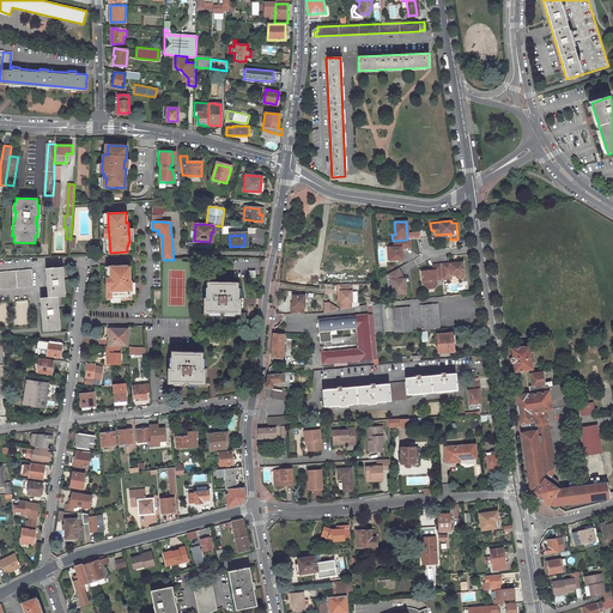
[(396,248),(393,248),(389,248),(390,261),(402,260),(401,249),(410,248),(410,240),(407,240),(395,241),(396,248)]
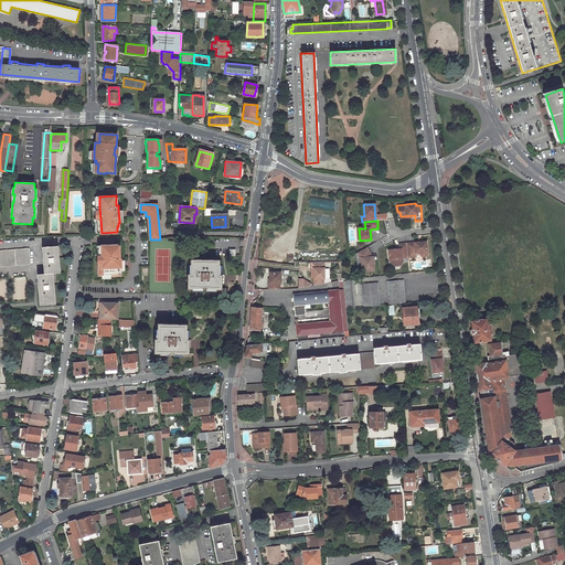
[(425,242),(405,244),(406,248),(406,249),(406,257),(414,257),(414,253),(418,253),(420,255),(424,254),(426,252),(425,242)]
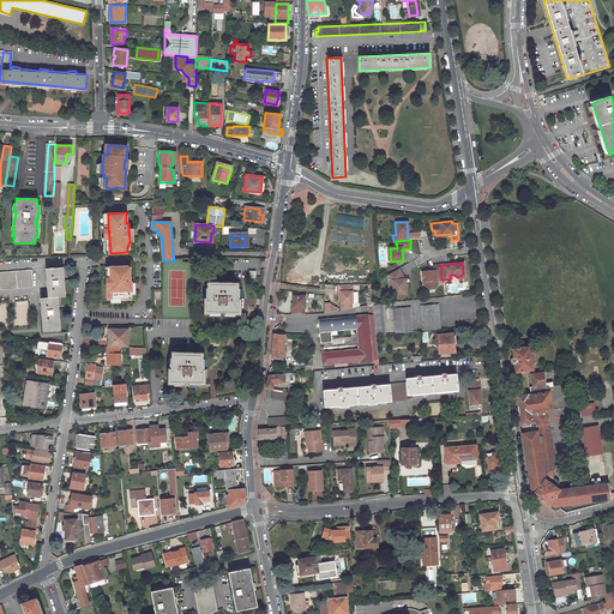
[(425,286),(437,284),(437,280),(441,280),(441,271),(441,270),(440,265),(432,265),(433,271),(431,272),(431,270),(421,271),(422,282),(423,282),(425,286)]
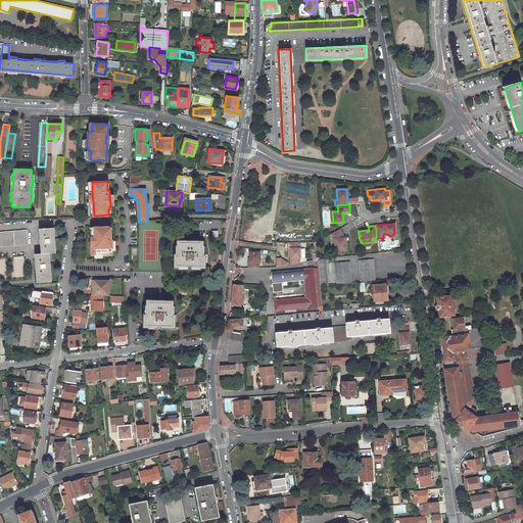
[(53,227),(39,228),(41,251),(34,252),(37,281),(50,279),(48,251),(54,250),(53,227)]
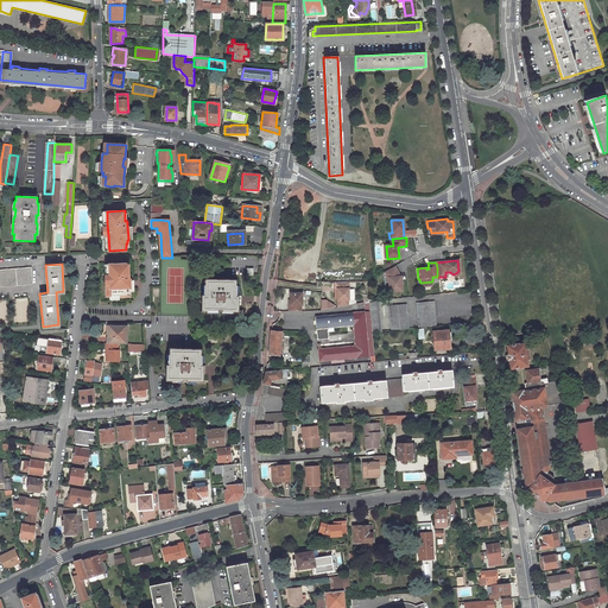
[(109,276),(111,284),(111,289),(112,289),(112,299),(120,299),(120,297),(120,295),(132,295),(131,292),(131,280),(131,278),(130,279),(130,274),(128,274),(128,273),(127,273),(127,264),(109,264),(109,276)]
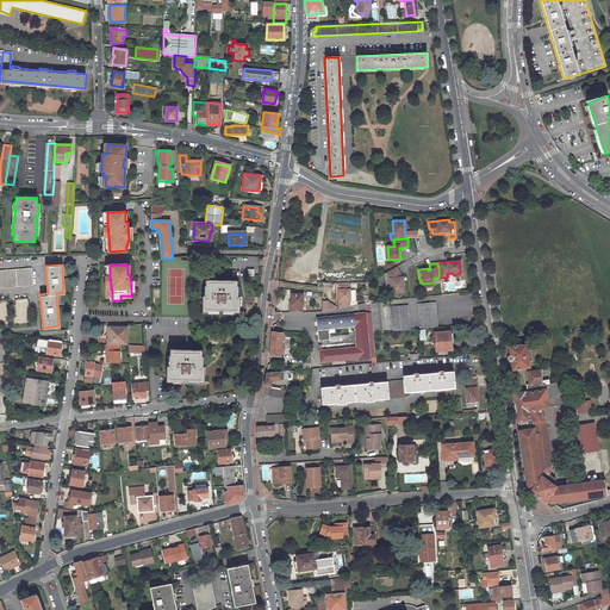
[(0,286),(32,284),(30,267),(0,268),(0,286)]
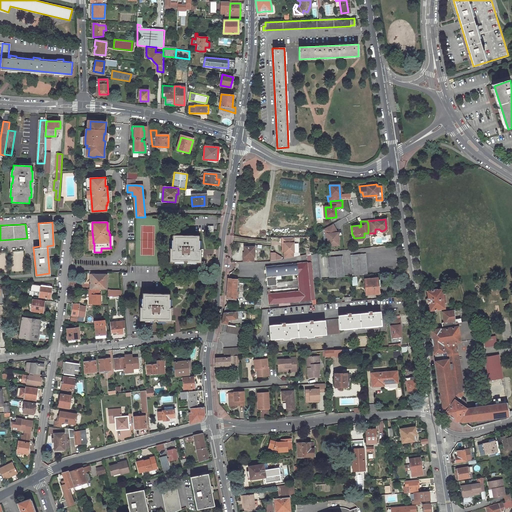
[(340,244),(339,233),(338,233),(333,224),(324,229),(327,234),(328,234),(329,238),(330,246),(340,244)]
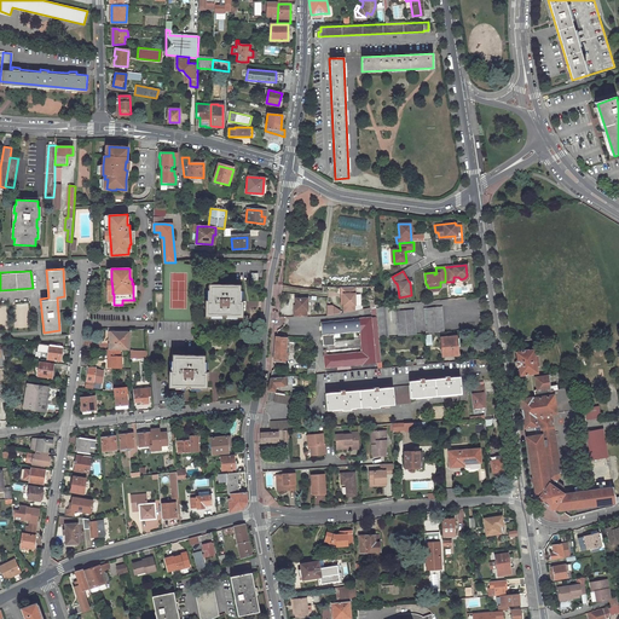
[(241,287),(209,285),(209,301),(206,301),(206,317),(223,317),(223,316),(226,316),(226,318),(243,318),(243,302),(241,302),(241,287)]
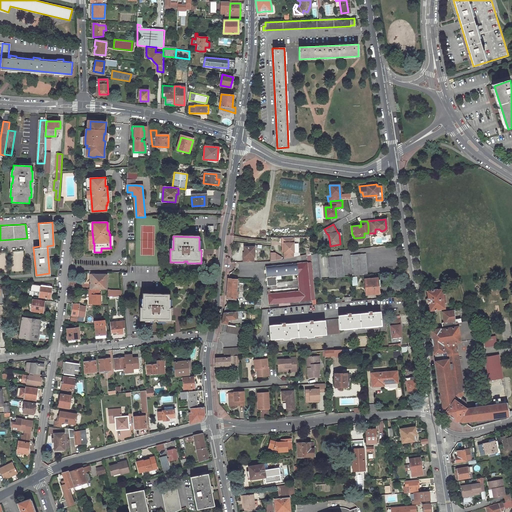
[(285,246),(285,252),(295,252),(294,237),(283,237),(283,243),(285,243),(285,246)]
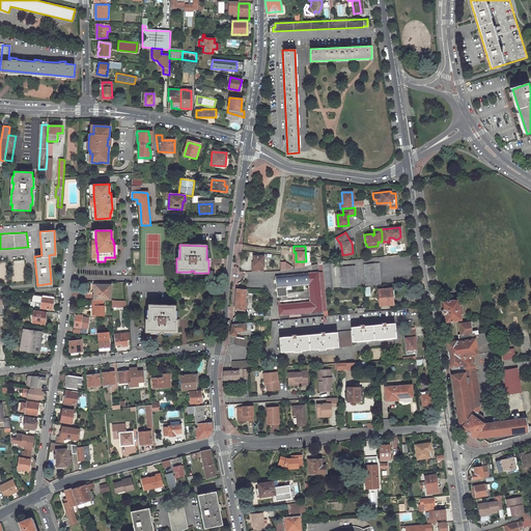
[(251,271),(262,270),(262,266),(263,266),(263,255),(253,255),(253,260),(253,266),(251,264),(251,271)]
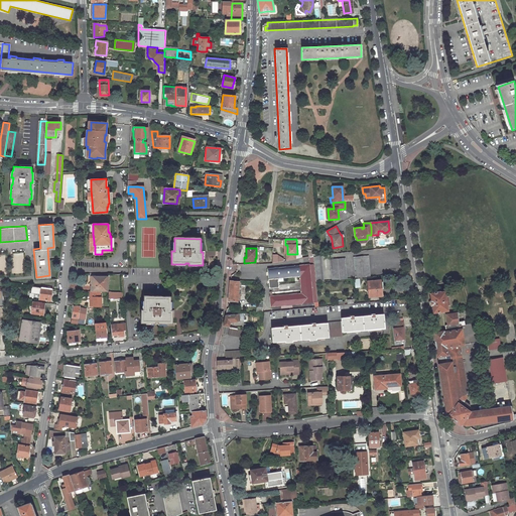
[(313,264),(314,270),(321,270),(321,265),(320,255),(312,255),(312,256),(313,264)]
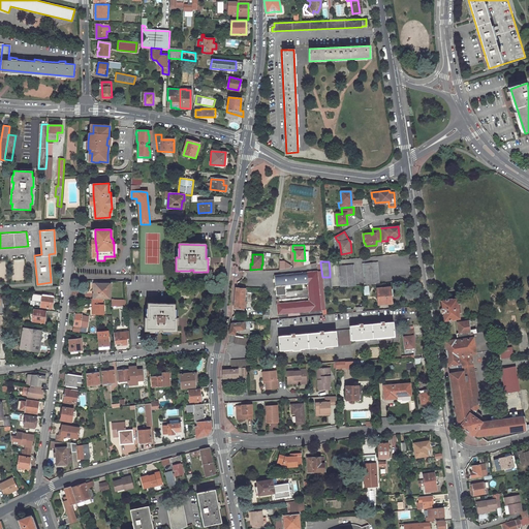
[(363,269),(364,274),(378,272),(378,269),(378,268),(377,261),(363,263),(363,269)]
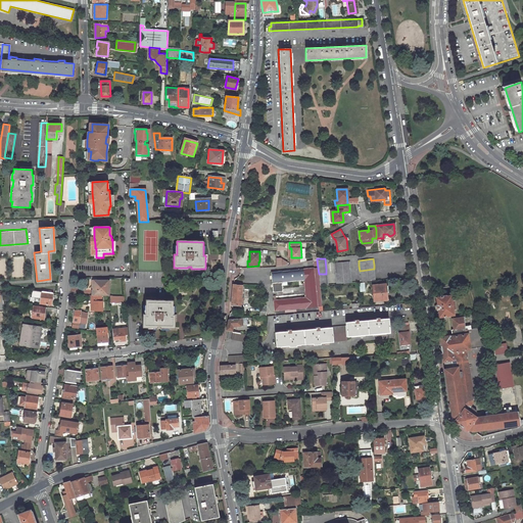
[(335,269),(335,273),(350,272),(349,267),(349,262),(334,263),(335,269)]
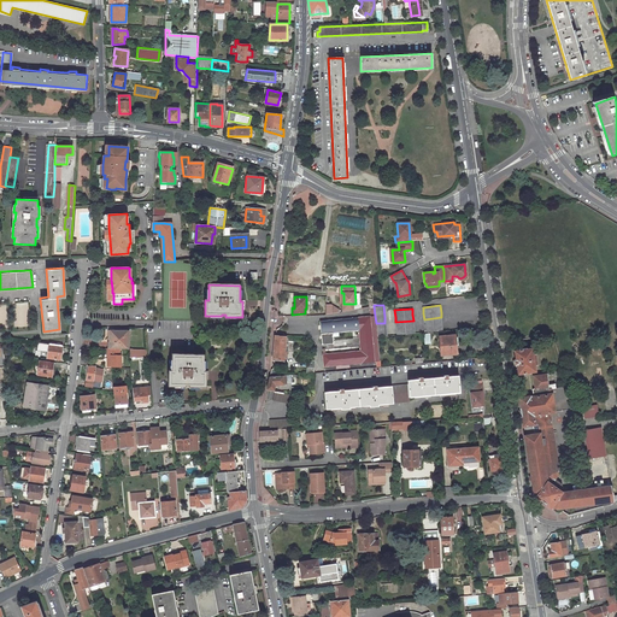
[(333,342),(331,333),(358,330),(359,351),(322,354),(323,366),(378,360),(377,335),(376,323),(375,316),(318,321),(321,344),(333,342)]
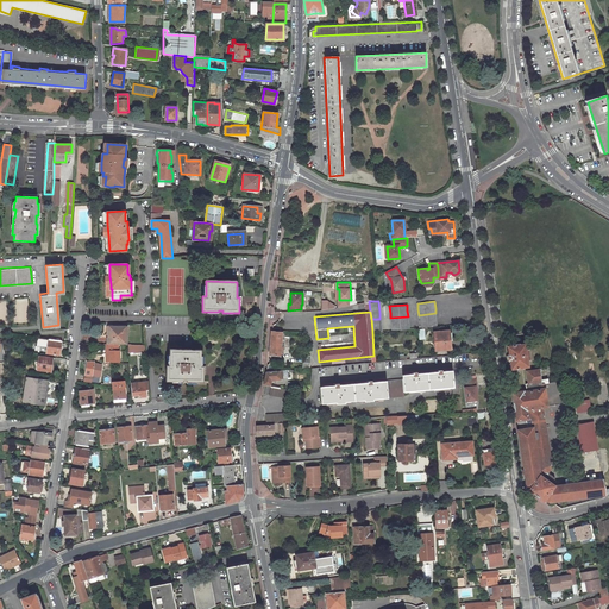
[(420,327),(437,326),(435,313),(419,315),(420,327)]
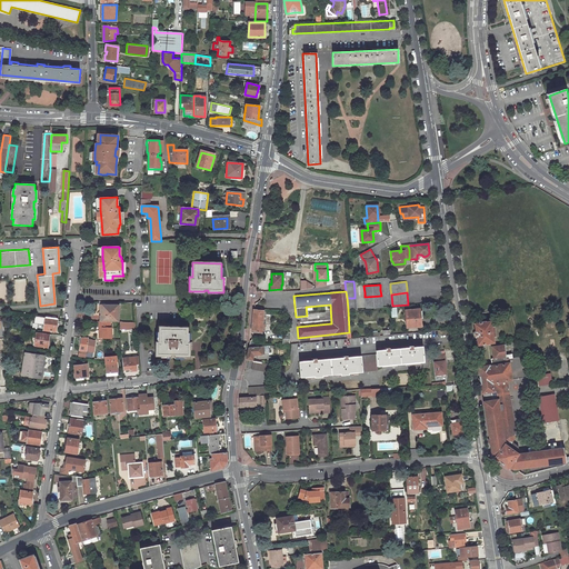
[(366,308),(382,307),(381,296),(365,297),(366,308)]
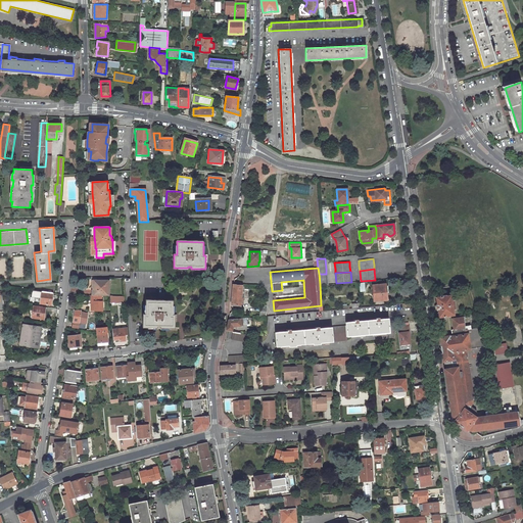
[(320,284),(327,284),(326,274),(319,274),(320,284)]
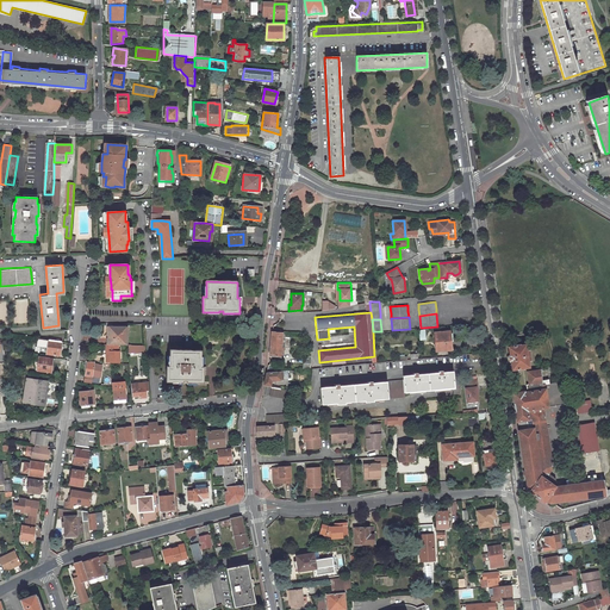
[(128,329),(107,329),(107,343),(117,343),(128,343),(128,329)]
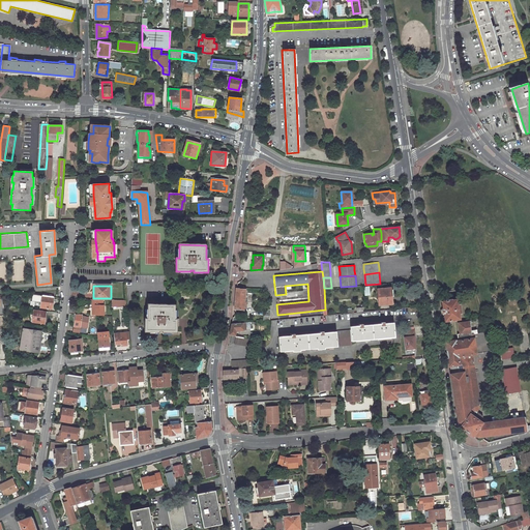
[(244,300),(244,290),(244,289),(235,288),(234,308),(243,310),(243,307),(244,300)]
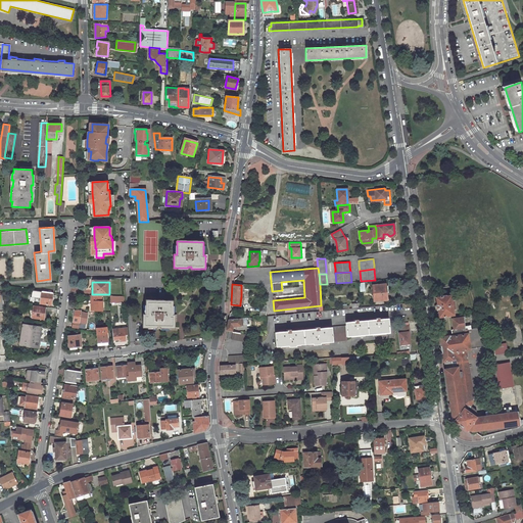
[(386,298),(384,285),(372,287),(374,300),(386,298)]
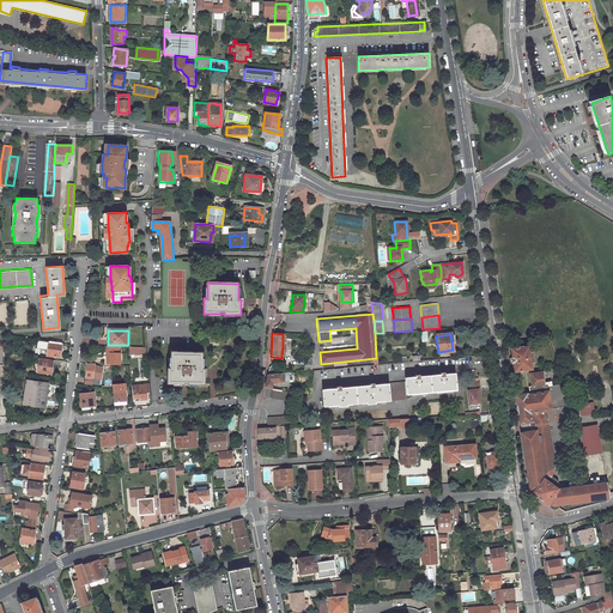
[(49,340),(47,353),(60,356),(62,343),(49,340)]
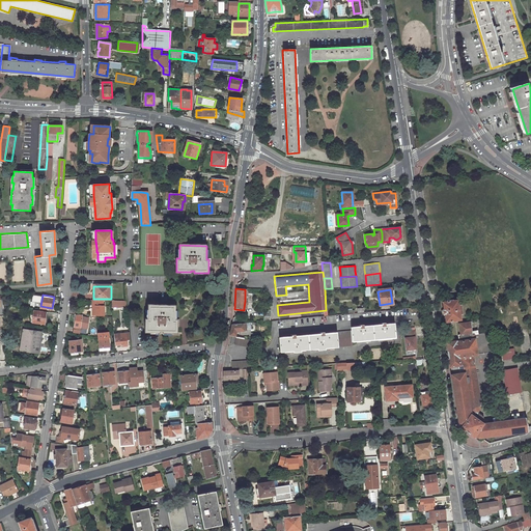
[(91,299),(91,315),(98,315),(103,315),(103,304),(102,304),(102,299),(93,299),(91,299)]
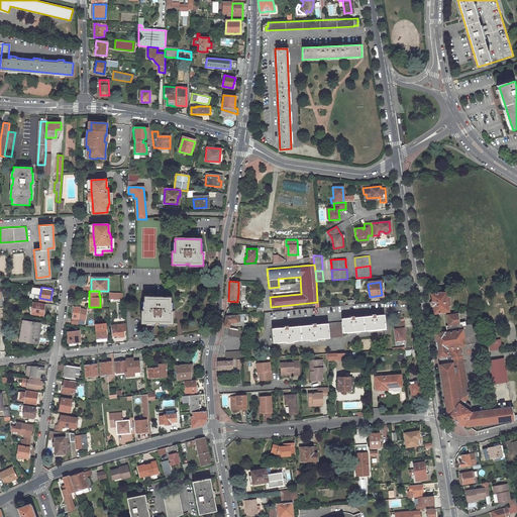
[(446,297),(445,292),(431,294),(432,301),(429,302),(430,306),(433,306),(434,313),(448,311),(447,305),(449,305),(448,297),(446,297)]
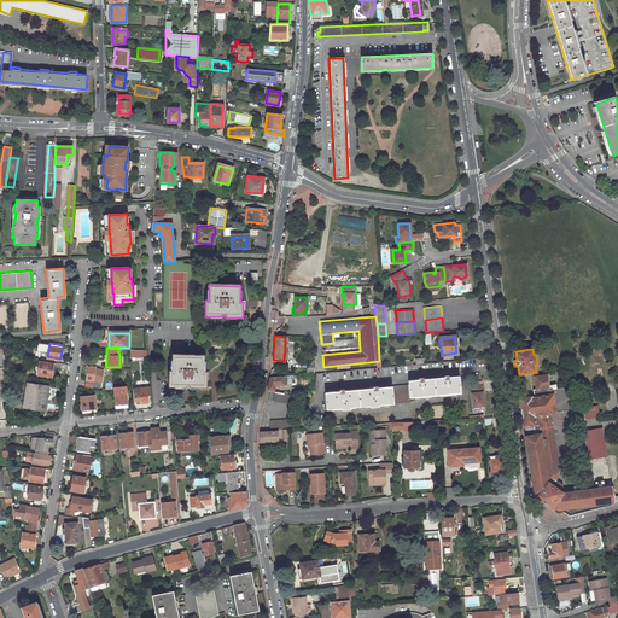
[(204,355),(172,354),(172,371),(168,371),(168,386),(185,386),(185,385),(190,385),(190,386),(205,388),(205,372),(203,372),(204,355)]
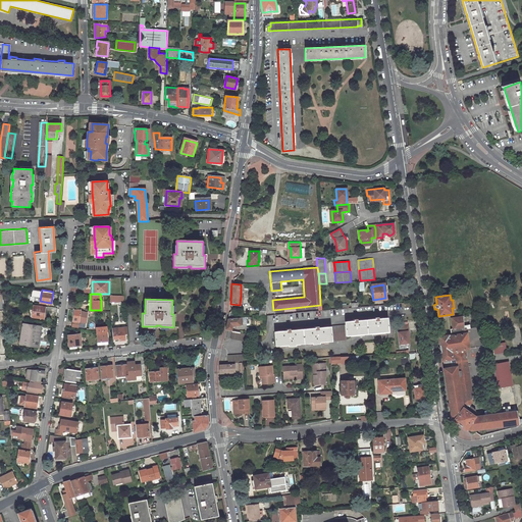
[(33,316),(44,318),(45,306),(34,304),(33,316)]
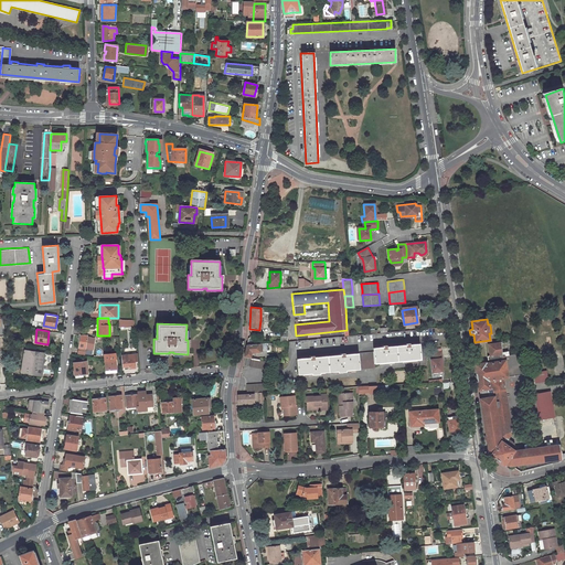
[(85,347),(86,334),(78,334),(77,334),(77,343),(78,343),(78,347),(85,347)]
